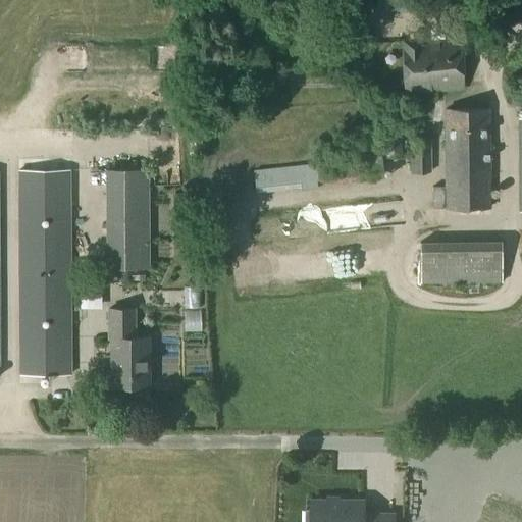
[(376,0),(376,10),(411,12),(412,0),(376,0)]
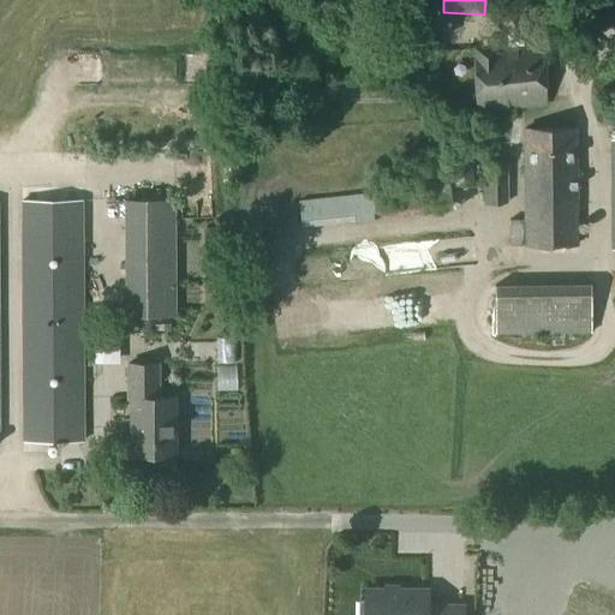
[(541,48),(472,51),(475,111),(543,107),(541,48)]
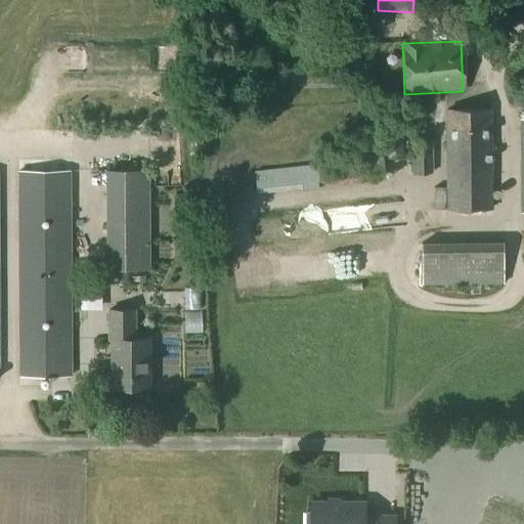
[(438,98),(428,99),(429,119),(439,118),(438,98)]
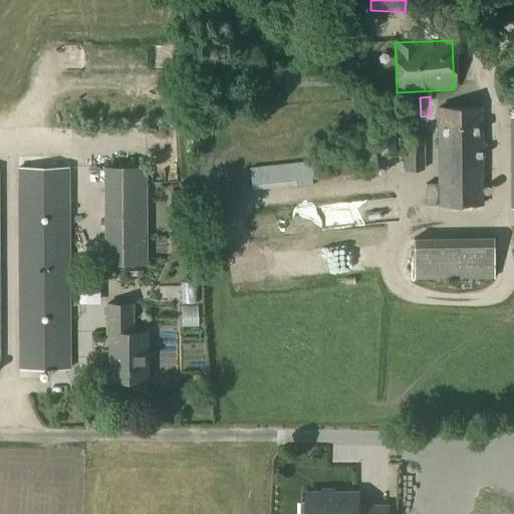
[(439,184),(426,185),(427,206),(481,205),(480,109),(438,109),(439,184)]
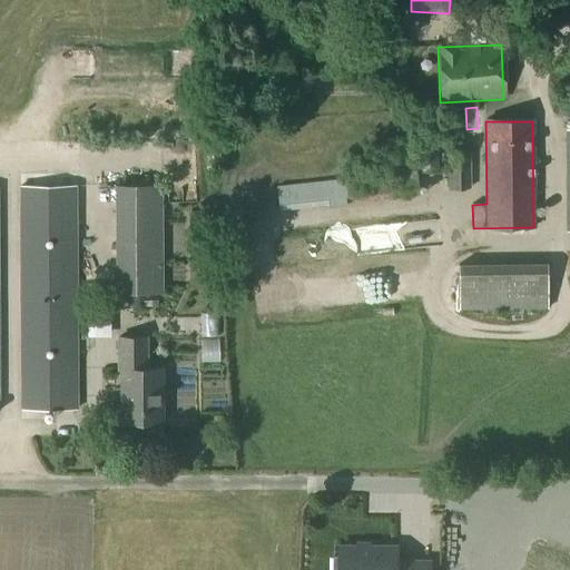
[(213,137),(214,153),(226,151),(225,136),(213,137)]
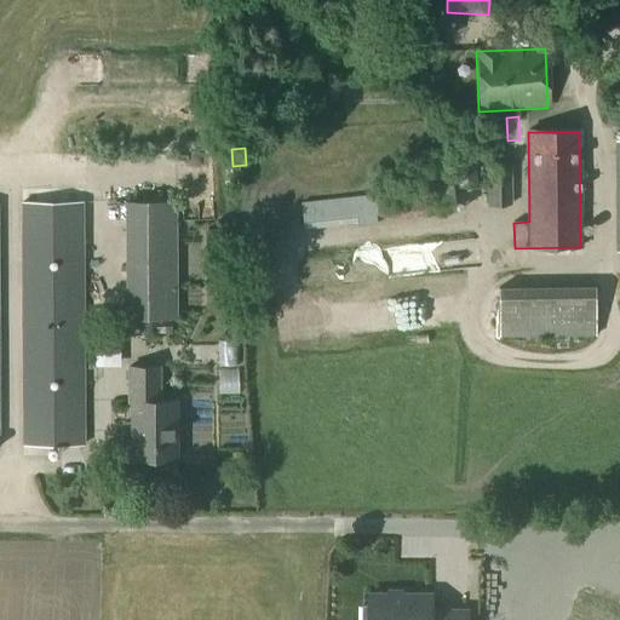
[(465,162),(455,164),(458,189),(468,188),(465,162)]
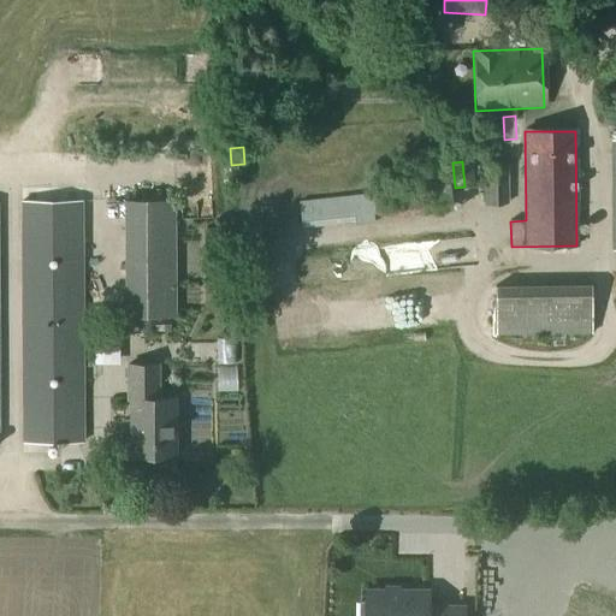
[(484,166),(484,206),(508,206),(507,166),(484,166)]
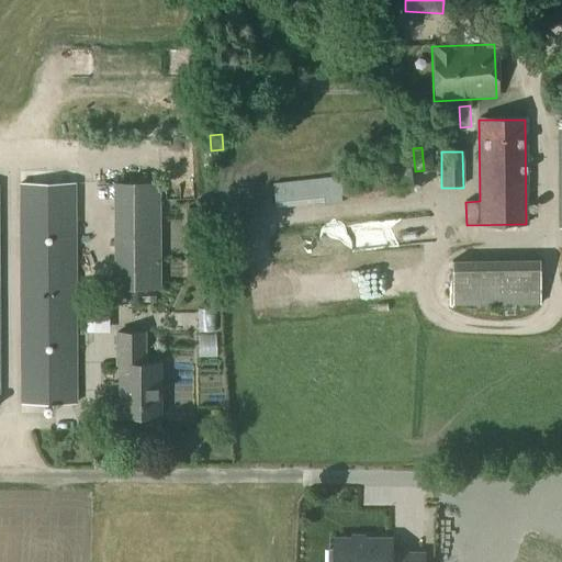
[(409,168),(272,184),(276,210),(414,193),(409,168)]
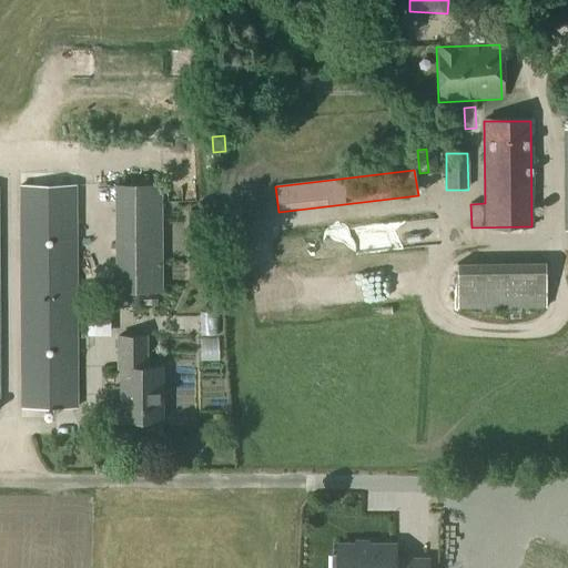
[(74,186),(18,186),(19,408),(77,408),(74,186)]
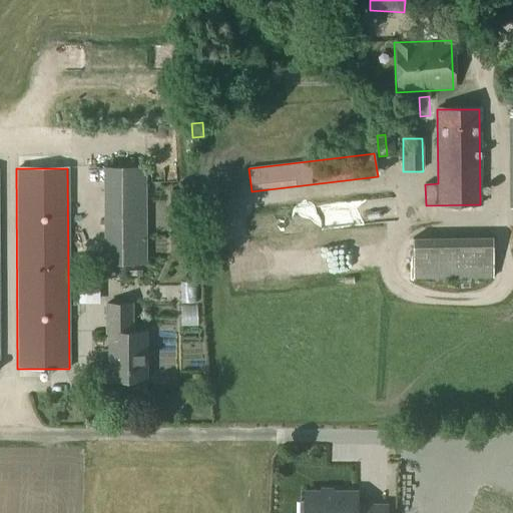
[(144,168),(104,168),(105,265),(145,265),(144,168)]
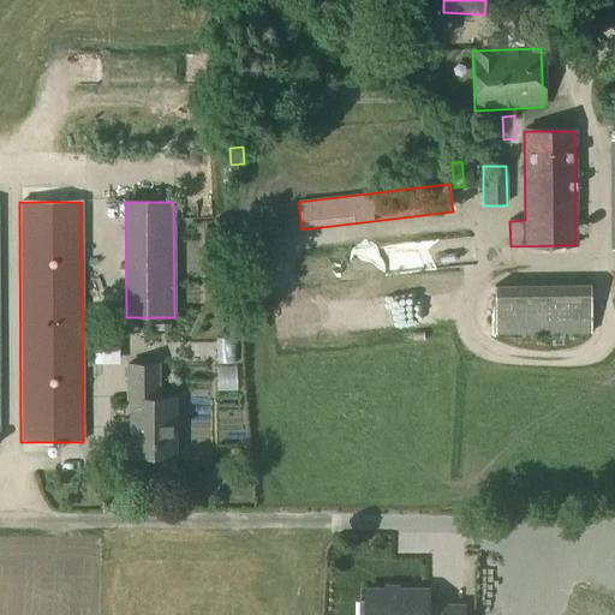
[(451,256),(452,236),(415,234),(413,255),(451,256)]
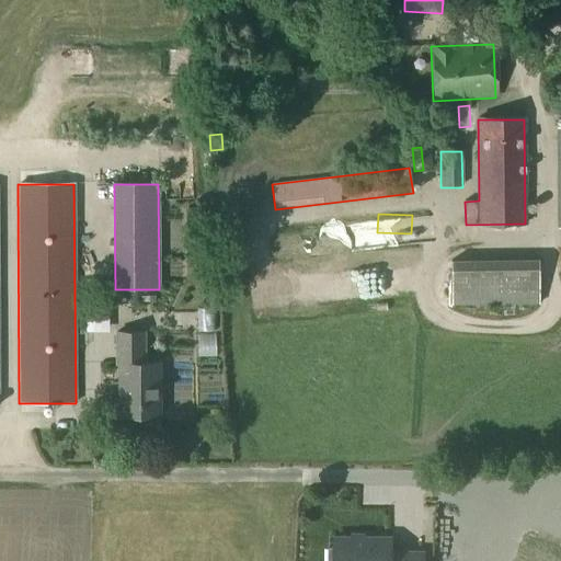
[(539,263),(453,263),(453,305),(539,305),(539,263)]
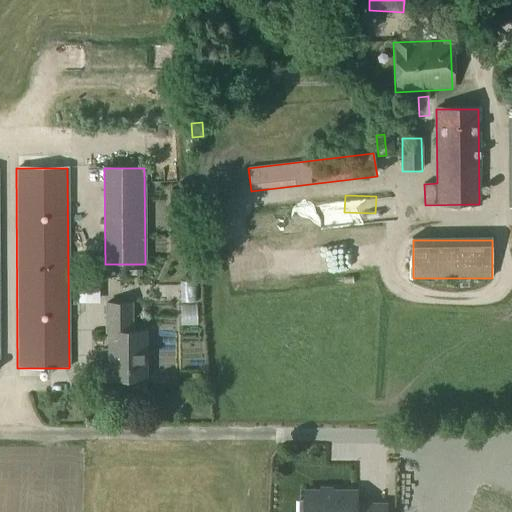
[(69,303),(90,303),(90,277),(69,277),(69,303)]
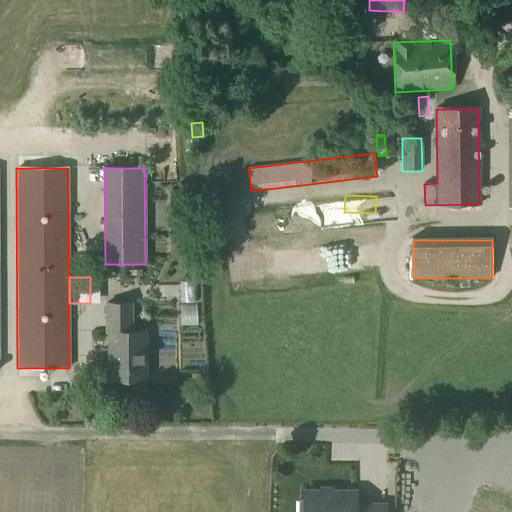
[(130,303),(105,303),(105,332),(107,332),(107,379),(145,379),(145,331),(130,331),(130,303)]
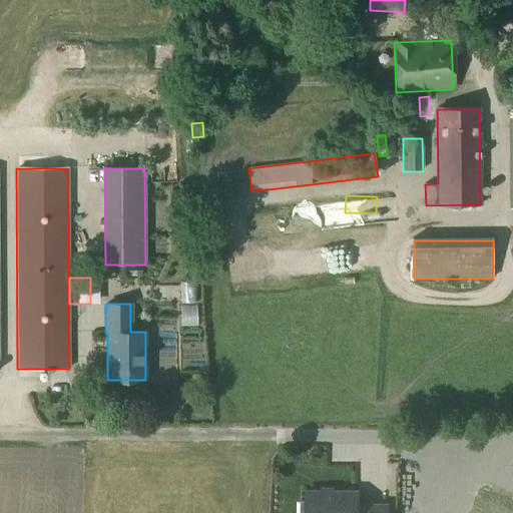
[(77,306),(77,323),(93,323),(93,306),(77,306)]
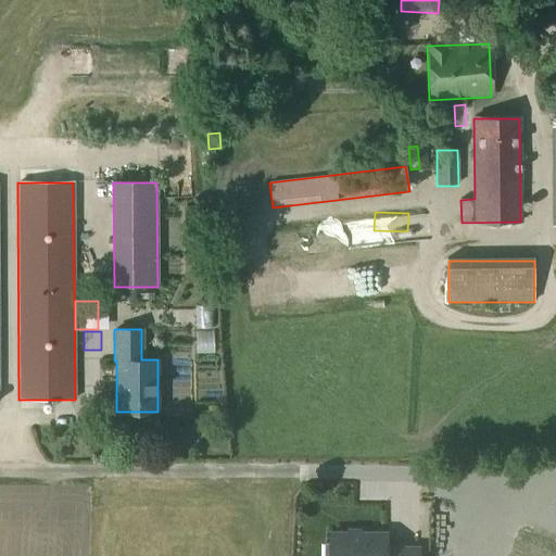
[(212,331),(196,331),(197,356),(213,355),(212,331)]
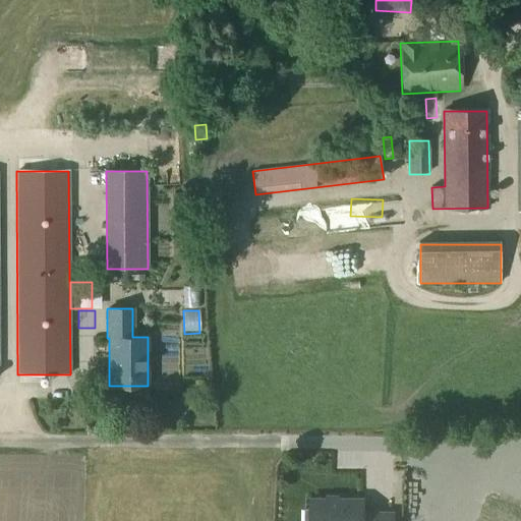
[(150,375),(172,375),(173,325),(151,325),(150,375)]
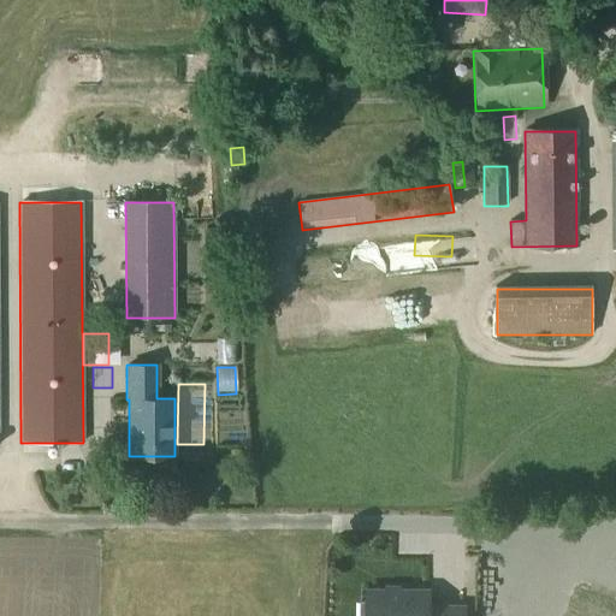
[(360,588),(359,615),(463,615),(463,606),(427,606),(427,576),(366,576),(366,587),(360,588)]
